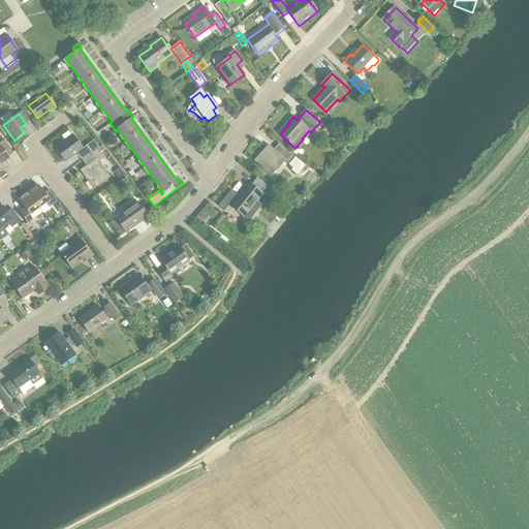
[(65,142),(55,149),(65,162),(73,156),(76,154),(79,157),(81,160),(91,152),(98,148),(93,142),(87,146),(83,149),(73,136),(72,136),(68,131),(61,136),(65,142)]
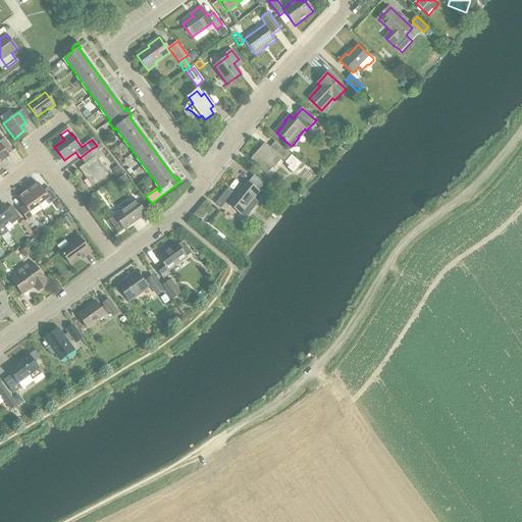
[(0,162),(9,156),(8,155),(12,151),(3,139),(0,141),(0,162)]
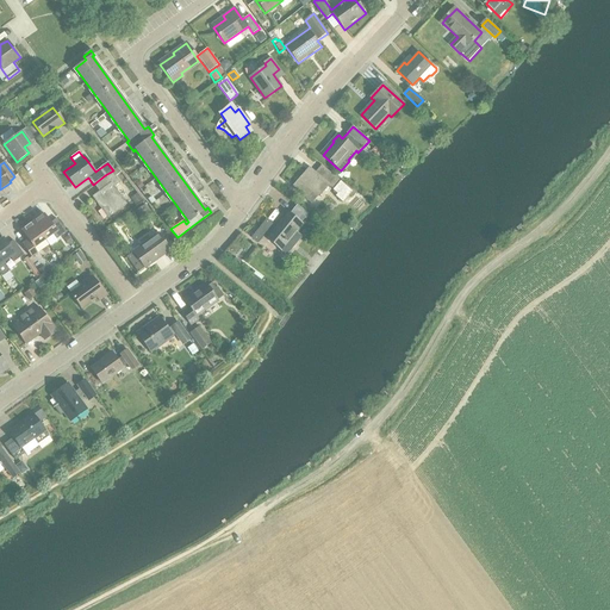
[(111,184),(92,197),(107,218),(126,204),(114,187),(119,184),(114,178),(122,172),(118,167),(105,176),(111,184)]
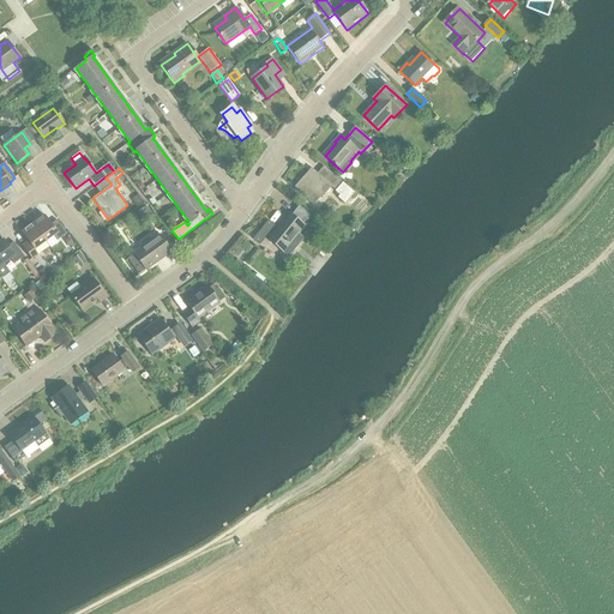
[(354,193),(343,184),(327,170),(321,178),(311,169),(296,187),(306,196),(305,197),(313,204),(319,197),(320,199),(331,187),(336,191),(336,192),(339,196),(337,198),(344,204),(354,193)]
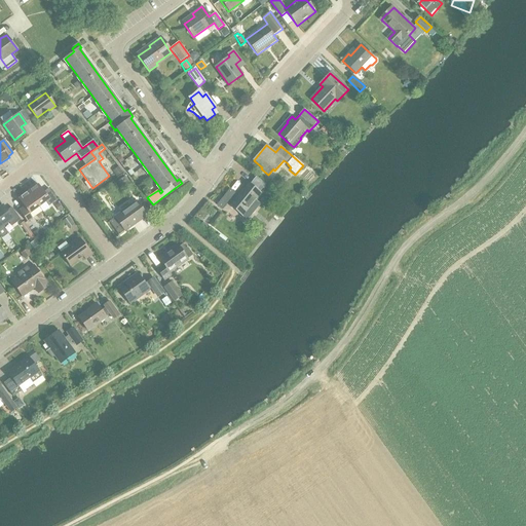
[(118,182),(121,187),(128,182),(124,177),(118,182)]
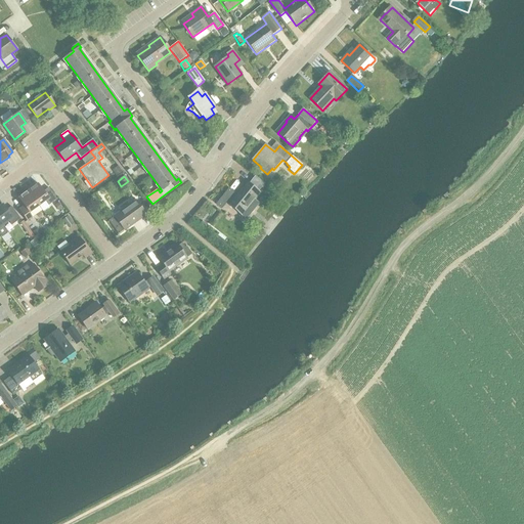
[(38,183),(29,190),(39,206),(46,202),(49,206),(57,200),(49,187),(44,191),(38,183)]
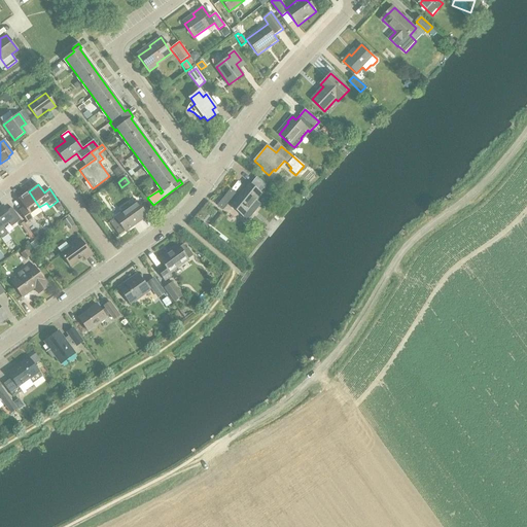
[(229,191),(217,205),(223,210),(229,203),(232,206),(232,207),(243,216),(248,220),(260,205),(256,201),(261,195),(249,184),(237,199),(229,191)]
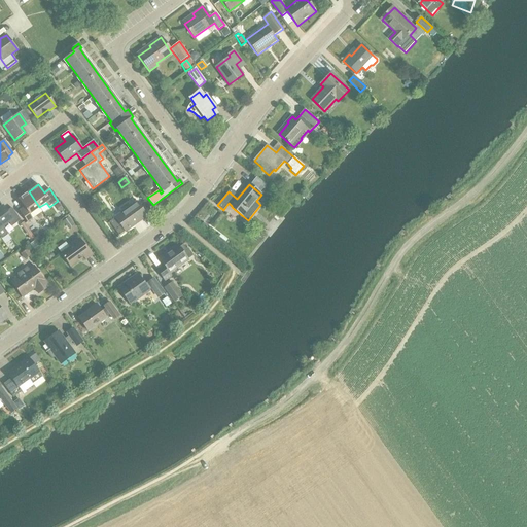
[(29,191),(19,199),(24,207),(19,210),(28,222),(33,218),(42,211),(39,207),(29,191)]
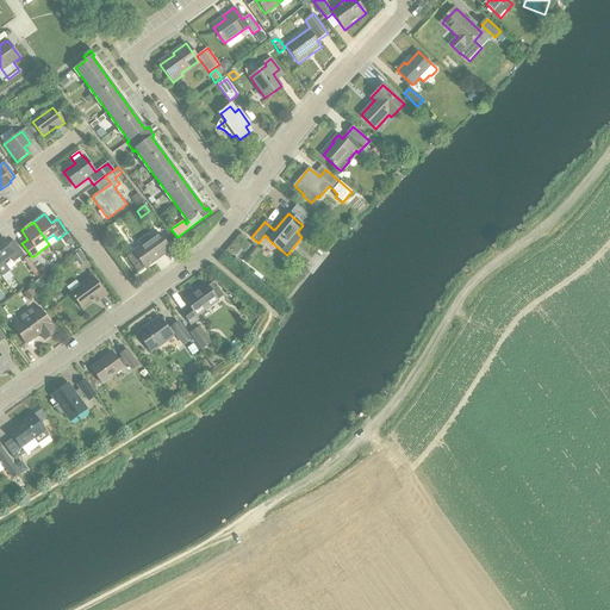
[(132,251),(134,253),(126,257),(137,273),(144,268),(155,261),(154,260),(161,255),(161,256),(170,250),(159,234),(132,251)]
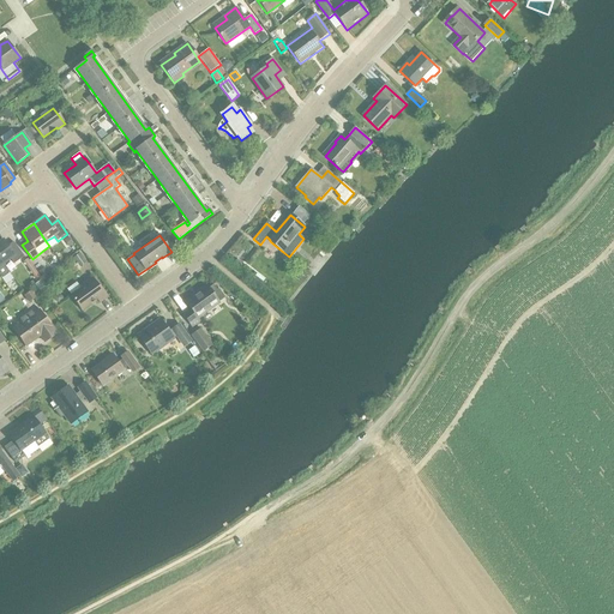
[(4,240),(0,241),(0,259),(4,265),(11,259),(14,264),(24,257),(13,242),(7,246),(4,240)]
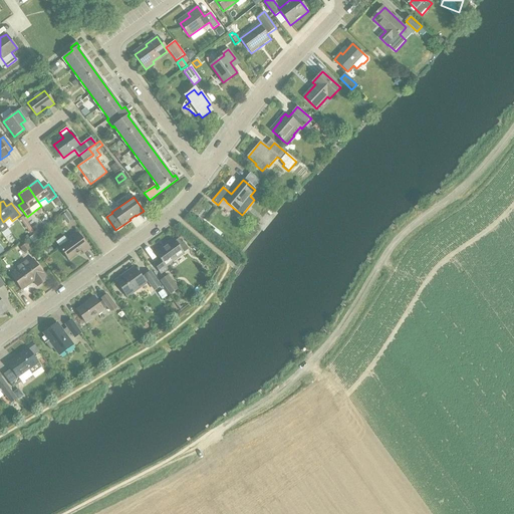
[(71,221),(74,215),(68,211),(64,216),(71,221)]
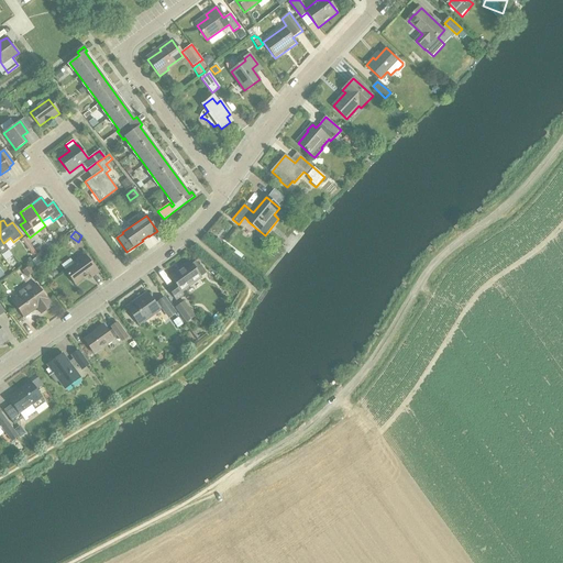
[(36,254),(25,238),(21,240),(33,256),(36,254)]
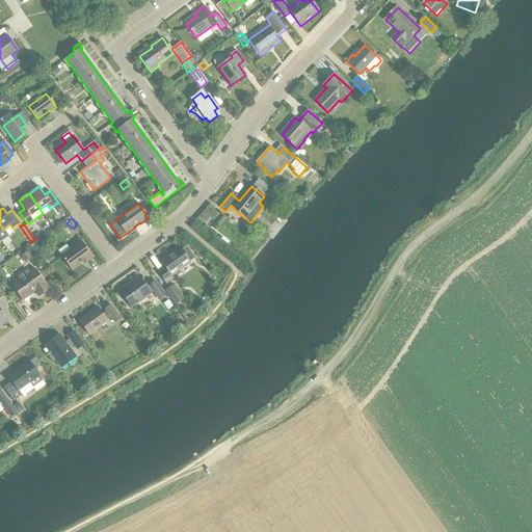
[(86,263),(94,258),(81,241),(61,256),(71,270),(84,260),(86,263)]
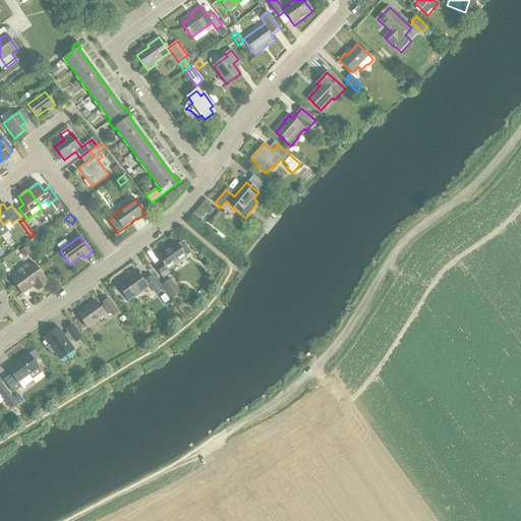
[(186,257),(185,256),(190,252),(185,245),(184,246),(181,241),(177,244),(176,244),(165,252),(164,251),(158,255),(162,262),(155,267),(164,278),(170,273),(168,271),(186,257)]
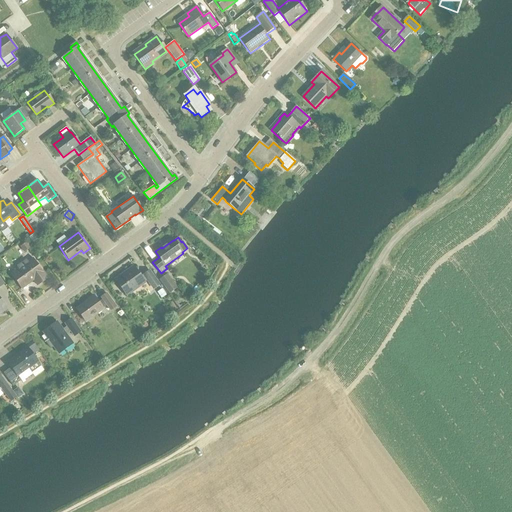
[(28,241),(23,244),(29,254),(33,251),(28,241)]
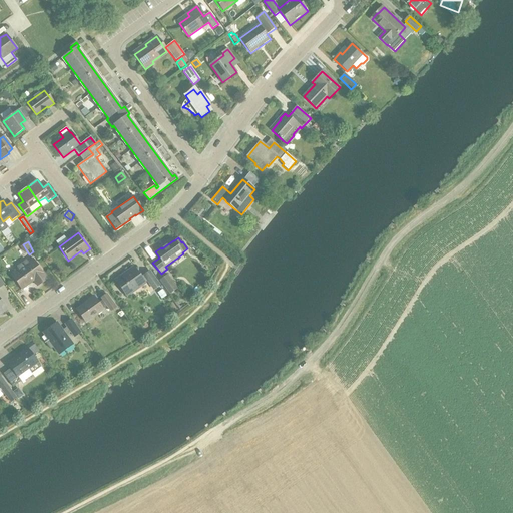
[(38,287),(48,279),(34,259),(26,265),(24,263),(17,268),(19,270),(11,276),(22,290),(30,284),(29,283),(33,280),(38,287)]
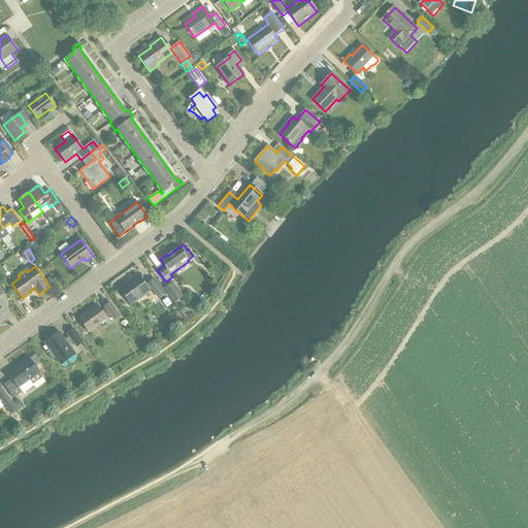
[(137,274),(119,289),(130,305),(153,290),(158,298),(164,294),(154,279),(145,286),(137,274)]
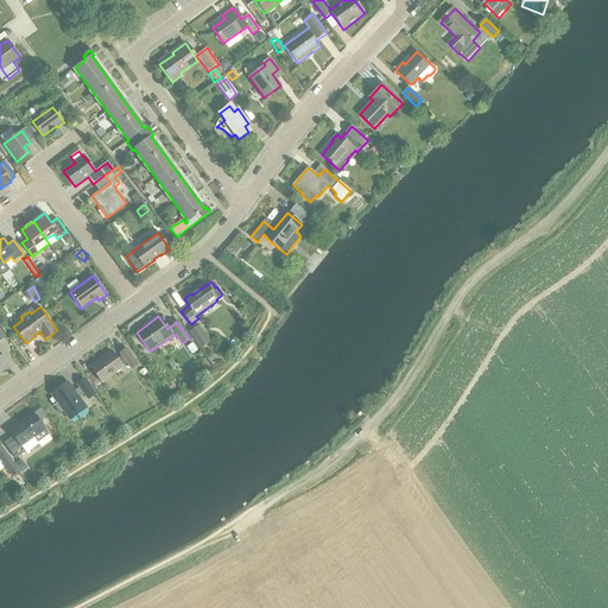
[(198,325),(189,331),(201,347),(207,343),(201,335),(204,333),(198,325)]
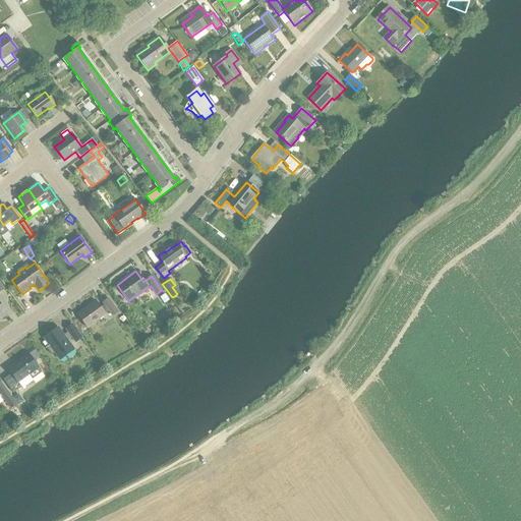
[(113,315),(118,311),(109,298),(103,302),(104,304),(101,307),(95,300),(88,305),(89,306),(77,314),(88,328),(105,314),(105,313),(109,310),(113,315)]
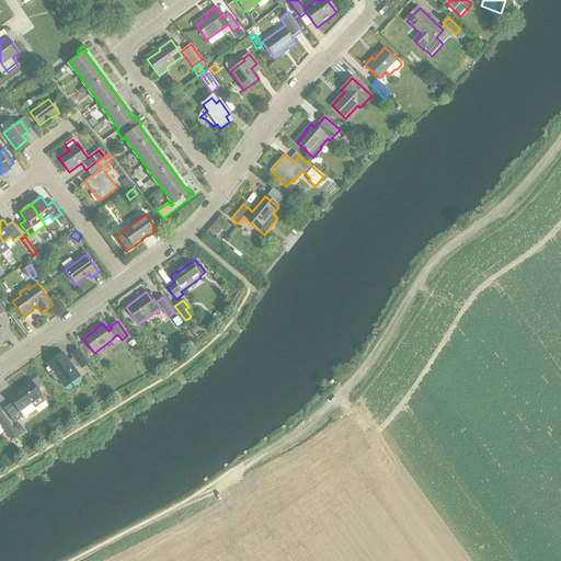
[(82,369),(88,364),(78,350),(71,354),(73,357),(68,362),(63,353),(47,364),(65,388),(80,377),(72,367),(78,363),(82,369)]
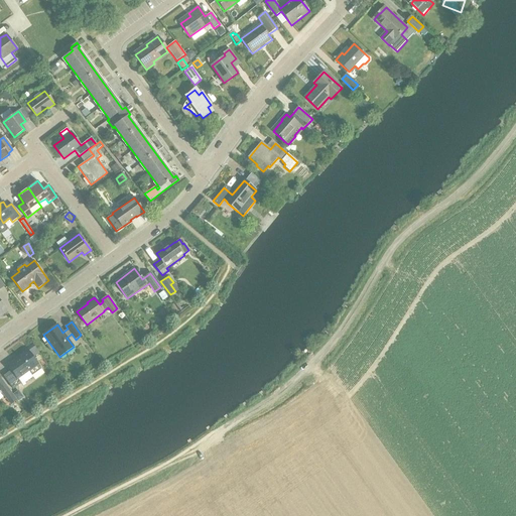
[(11,370),(3,376),(13,389),(21,383),(22,385),(32,377),(31,376),(41,369),(38,365),(28,352),(15,361),(14,360),(7,365),(11,370)]
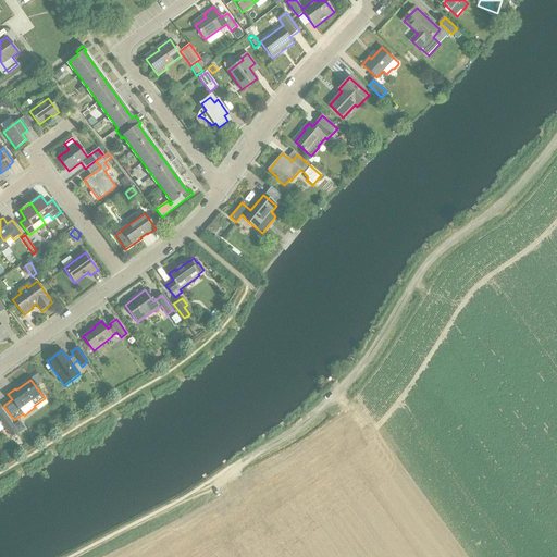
[(19,432),(5,416),(0,407),(0,422),(1,422),(12,436),(19,432)]
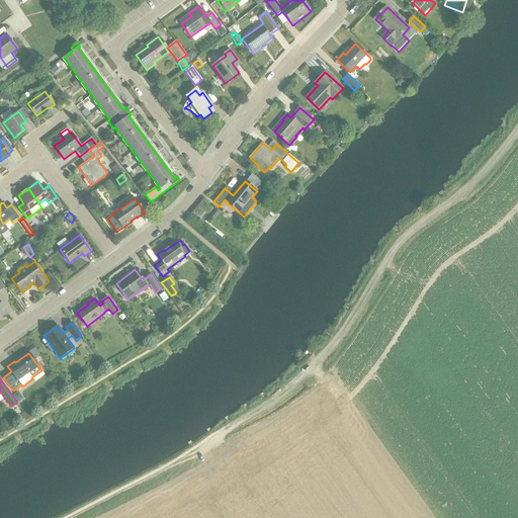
[(23,399),(18,393),(13,397),(17,402),(17,403),(23,399)]
